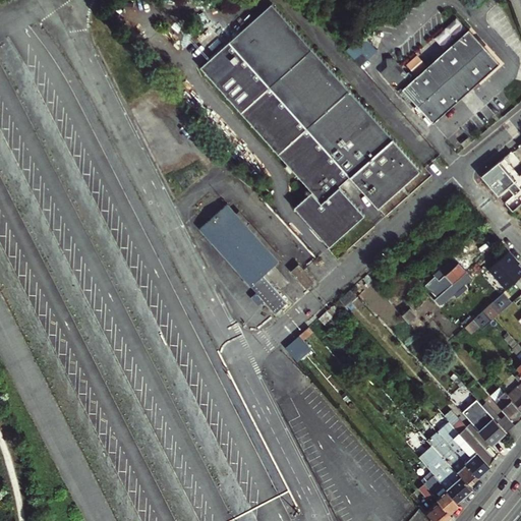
[(329,245),(365,215),(340,185),(350,176),(379,208),(421,170),(274,1),(201,65),(311,189),(293,205),(329,245)]
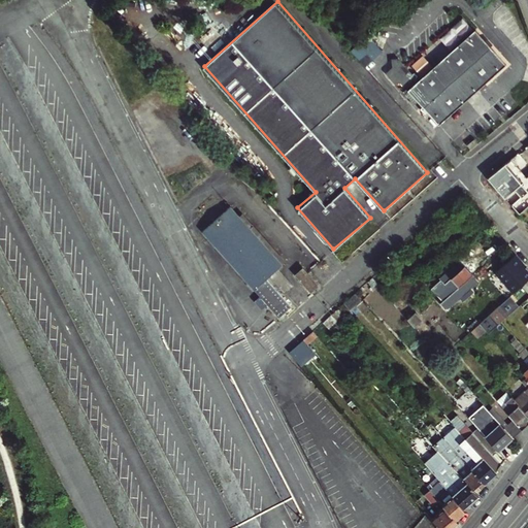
[(481,30),(414,89),(415,91),(416,90),(419,93),(418,94),(423,100),(443,124),(512,65),(481,30)]
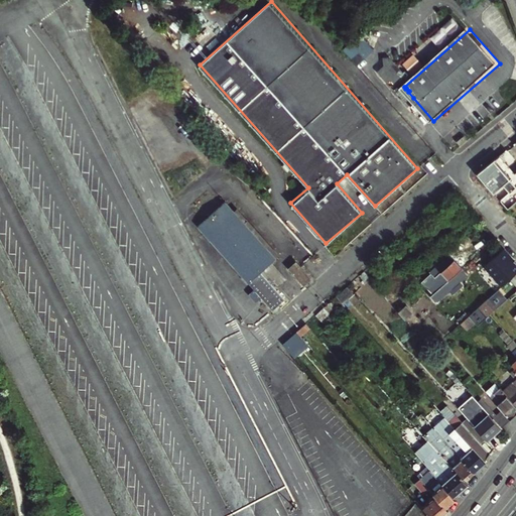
[(359,63),(376,48),(362,33),(346,48),(359,63)]
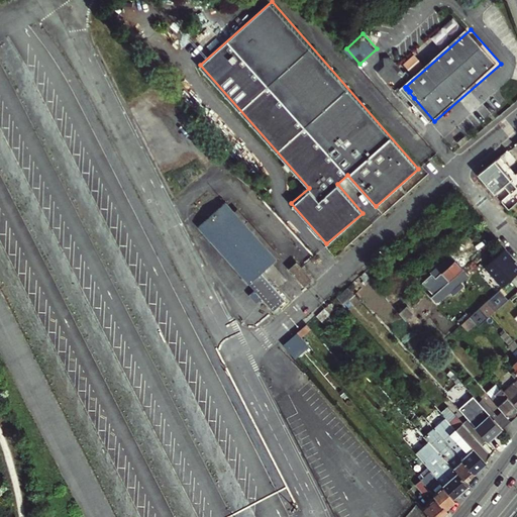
[(464,132),(457,139),(461,143),(469,136),(464,132)]
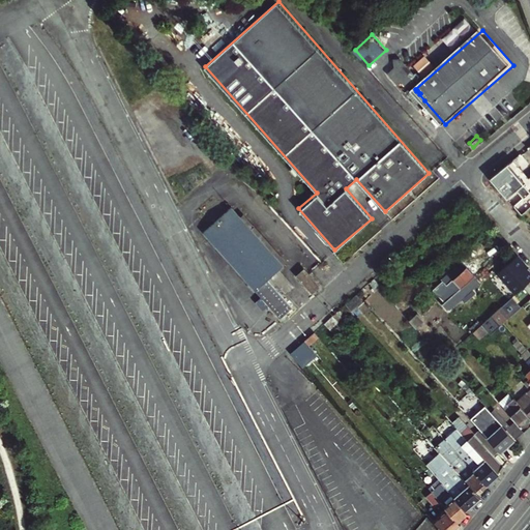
[(529,193),(529,158),(524,151),(493,177),(516,205),(529,193)]
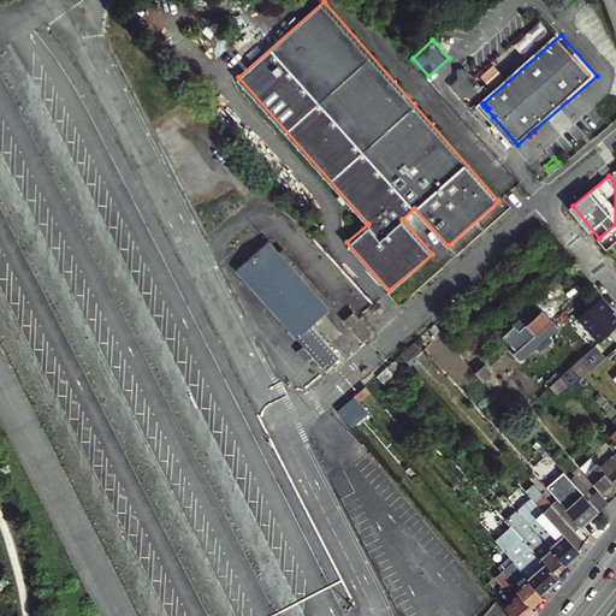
[(331,308),(292,265),(280,252),(271,240),(264,246),(260,241),(253,248),(256,252),(238,270),(242,273),(240,276),(242,278),(244,277),(304,344),(298,350),(307,360),(314,354),(327,369),(342,357),(313,325),(331,308)]
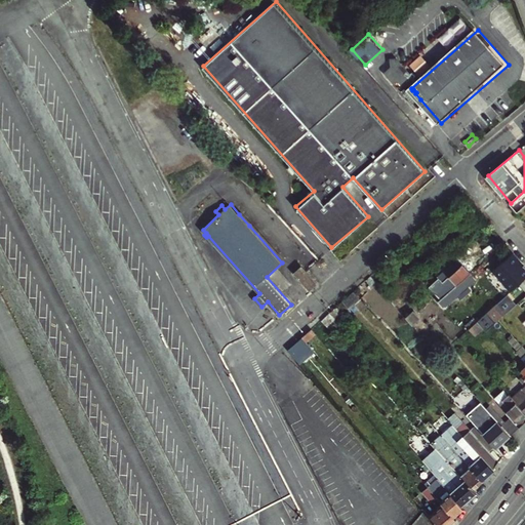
[(246,207),(239,214),(249,226),(256,218),(246,207)]
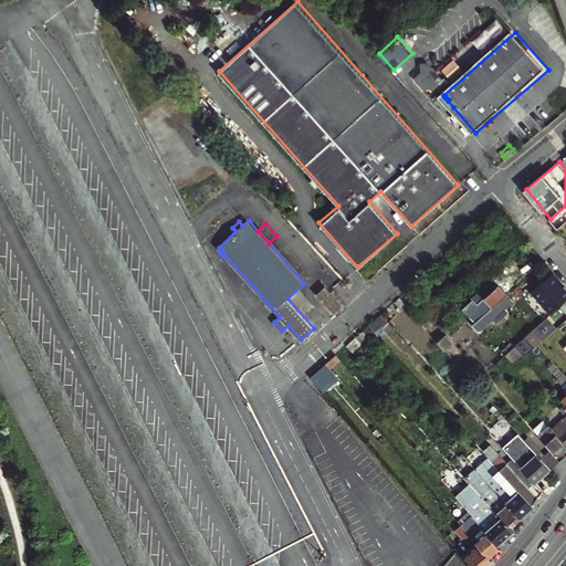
[(554,273),(533,291),(553,313),(563,303),(565,300),(565,285),(565,286),(554,273)]
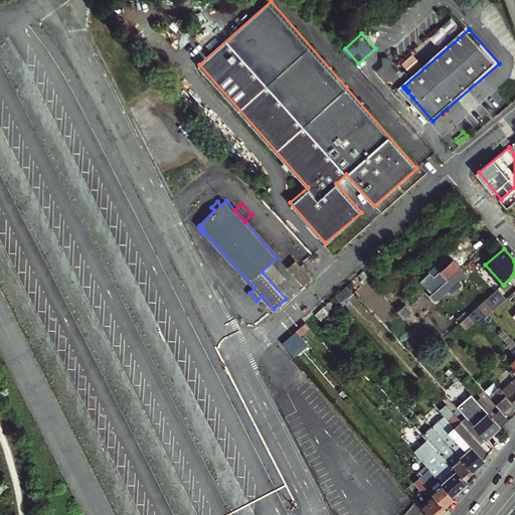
[(468,276),(448,253),(428,272),(437,282),(431,287),(424,292),(437,305),(449,293),(451,296),(464,285),(461,282),(468,276)]
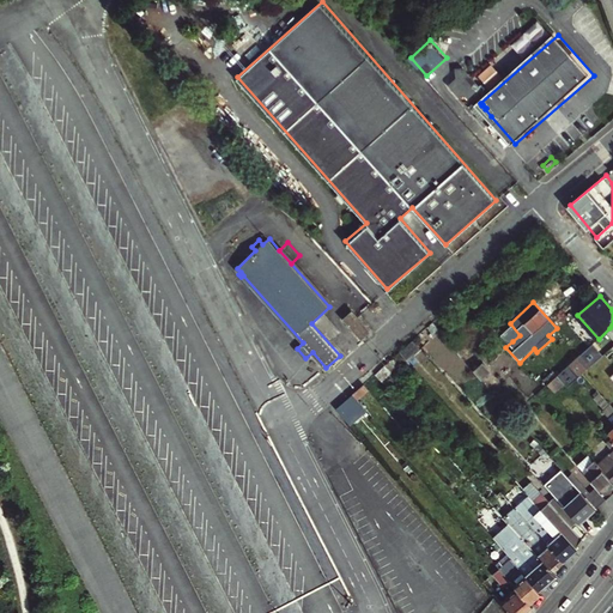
[(353,311),(345,319),(362,338),(370,331),(353,311)]
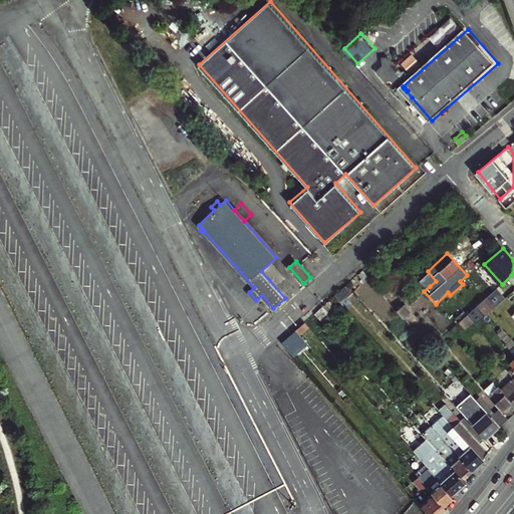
[(495,307),(499,303),(491,294),(486,297),(495,307)]
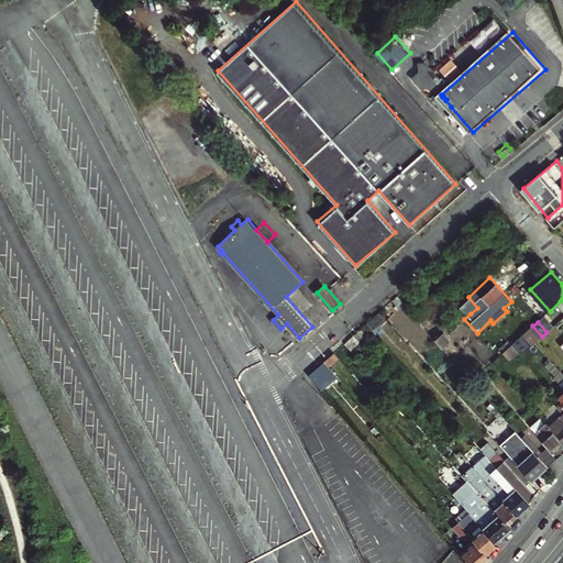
[(542,337),(532,326),(512,344),(521,354),(542,337)]
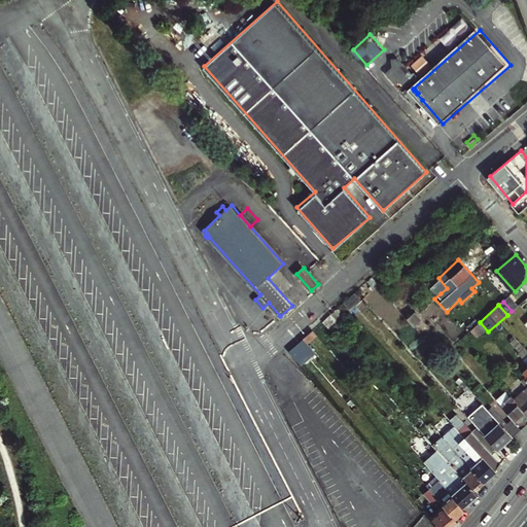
[(416,311),(409,318),(415,325),(422,318),(416,311)]
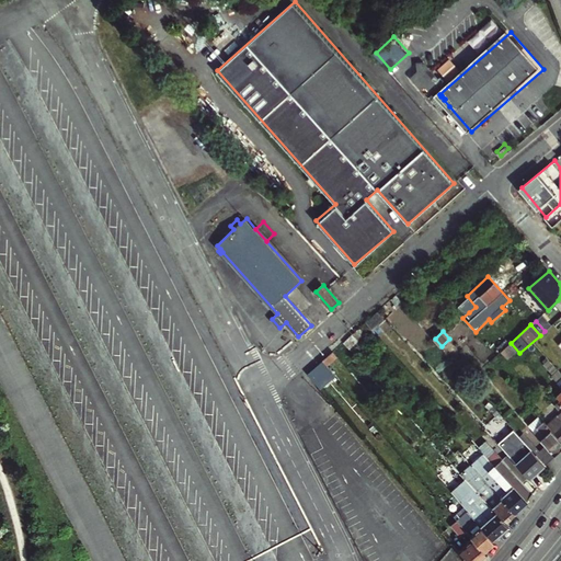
[(323,389),(339,375),(324,359),(309,374),(323,389)]
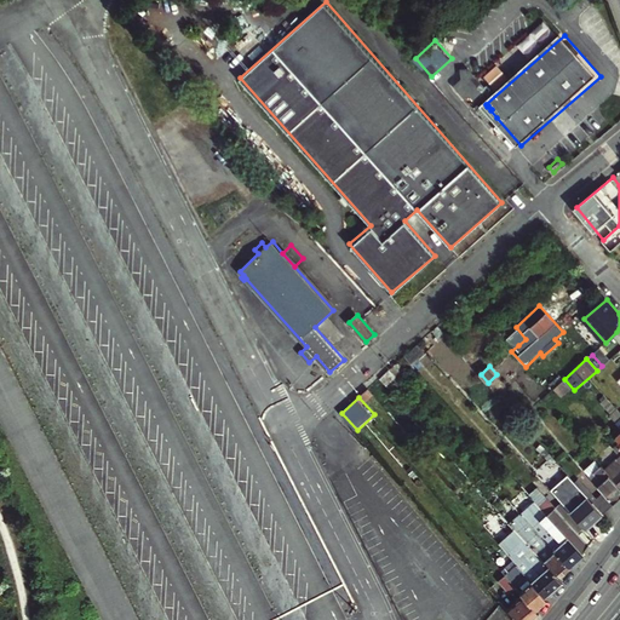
[(619,455),(604,469),(619,486),(619,445),(618,443),(613,448),(619,455)]
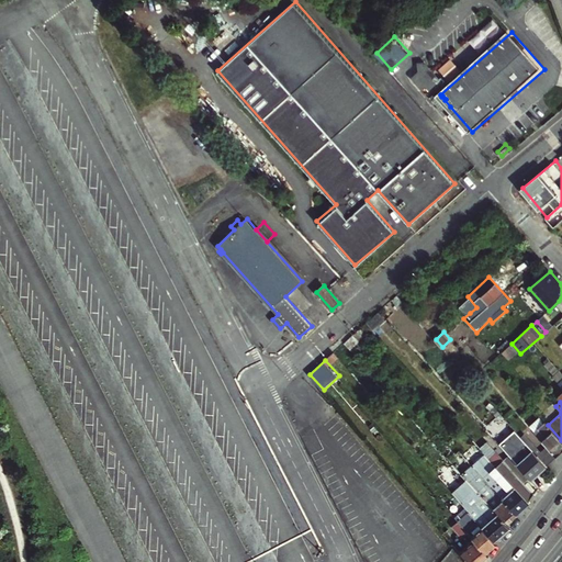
[(528,438),(525,441),(546,467),(561,451),(561,440),(548,425),(544,422),(535,431),(542,440),(541,440),(548,447),(541,453),(528,438)]
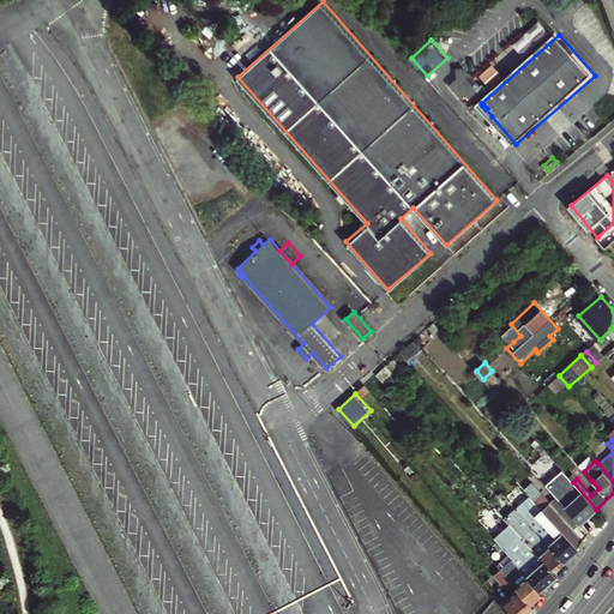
[(566,475),(548,491),(579,524),(596,510),(573,482),(566,475)]
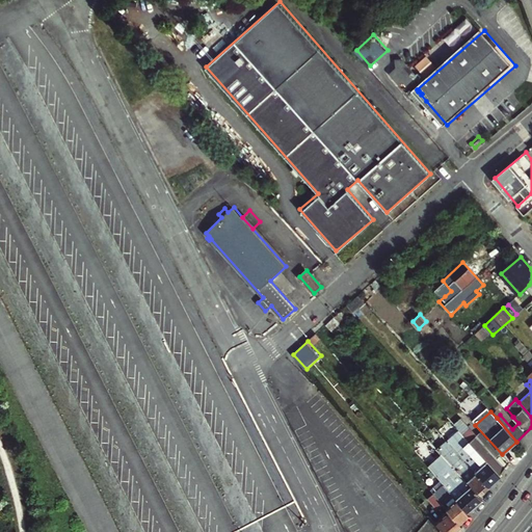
[(500,475),(509,462),(502,454),(475,425),(471,428),(464,421),(457,427),(459,429),(500,475)]
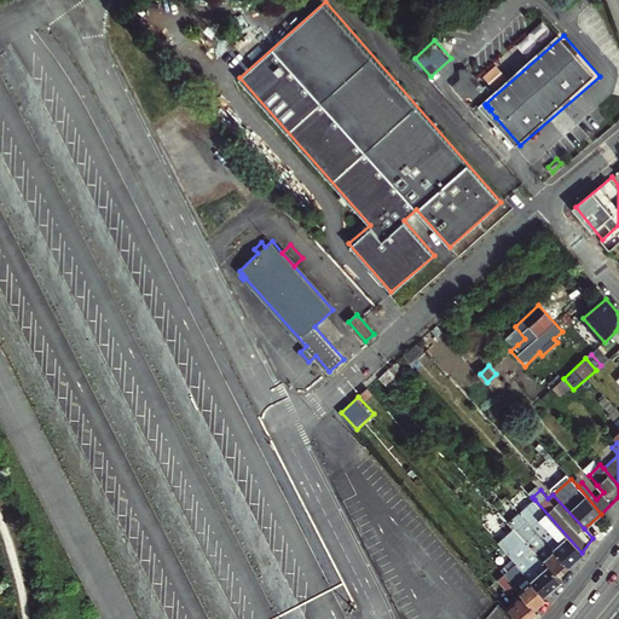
[(520,512),(570,566),(583,554),(582,553),(534,499),(520,512)]
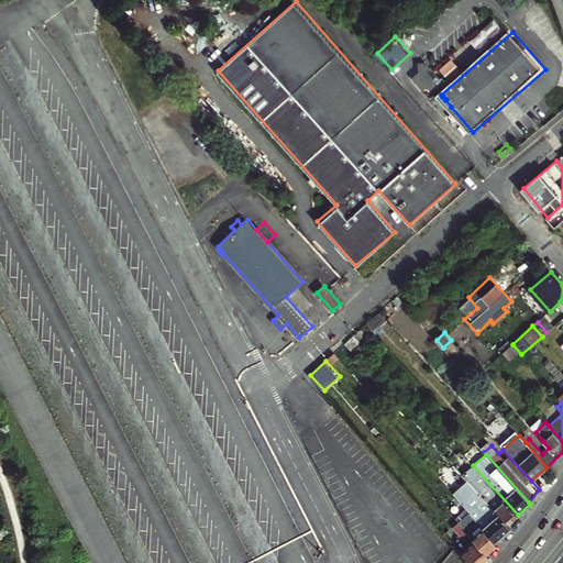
[(473,465),(463,474),(508,525),(518,515),(473,465)]
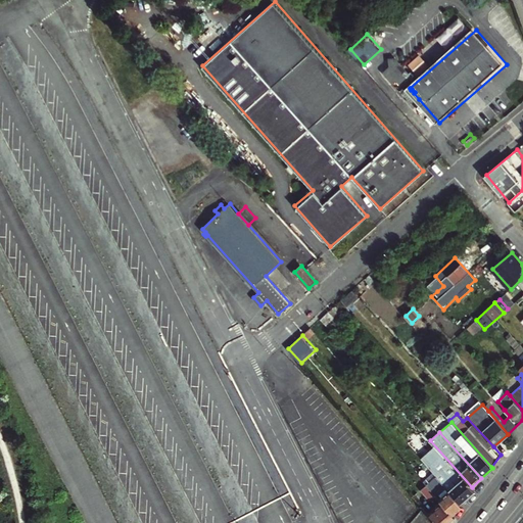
[(430,440),(429,439),(422,446),(438,466),(432,471),(437,476),(449,490),(461,504),(475,491),(472,487),(430,440)]
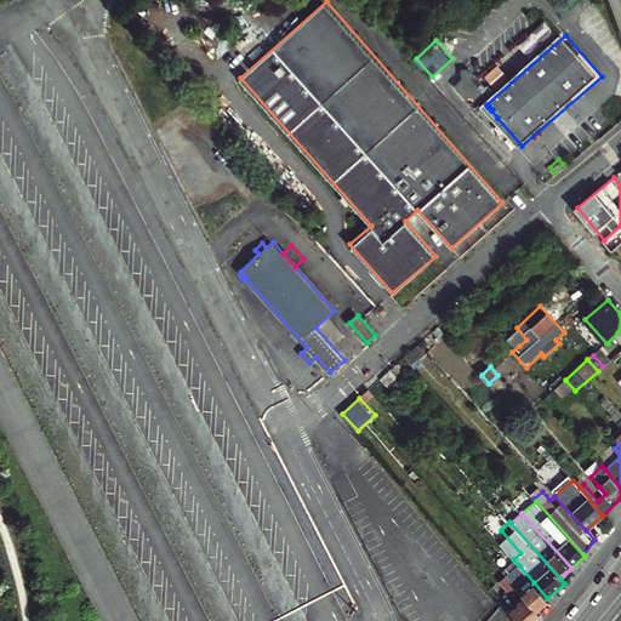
[(547,598),(534,582),(529,586),(514,569),(503,557),(496,563),(499,565),(517,587),(525,597),(537,610),(548,600),(547,598)]
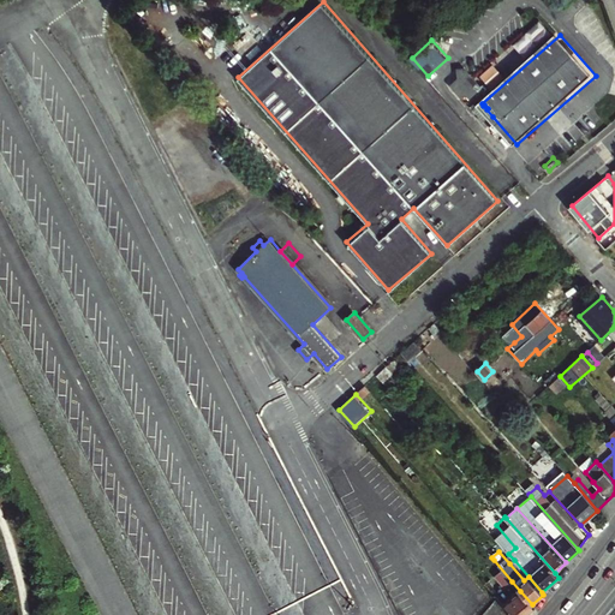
[(512,581),(494,560),(489,563),(497,573),(495,575),(506,587),(512,581)]
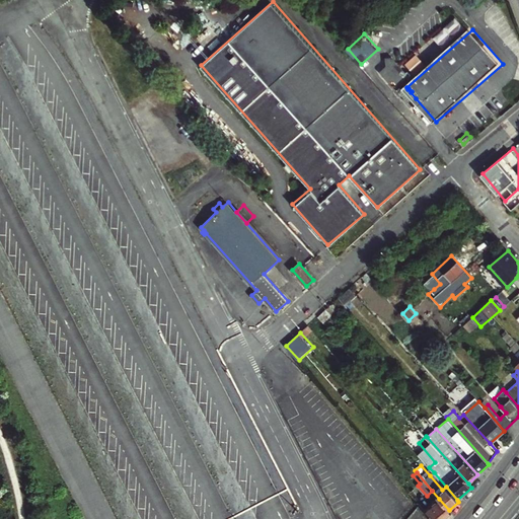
[(442,490),(446,487),(434,472),(430,475),(442,490)]
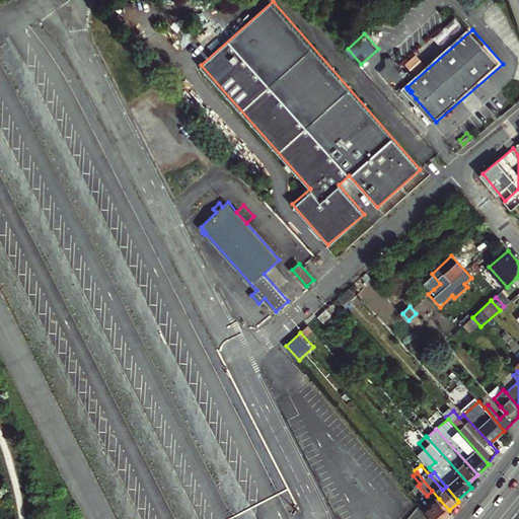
[(426,512),(431,518),(443,518),(451,513),(449,510),(439,499),(426,512)]
